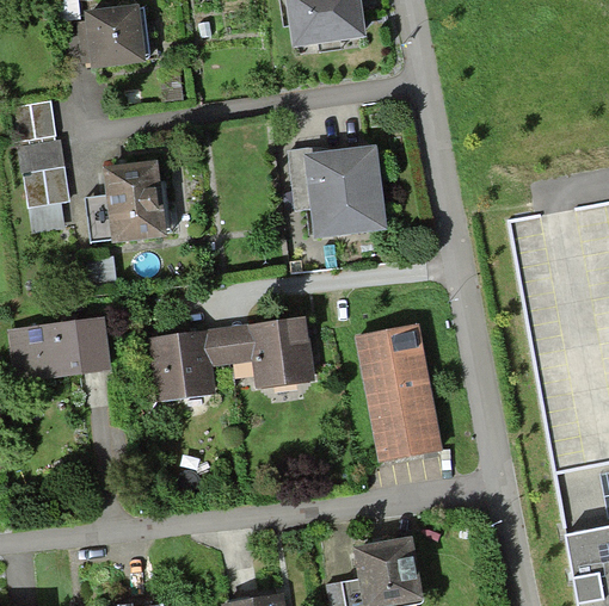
[(370,35),(365,0),(289,0),(297,47),(370,35)]
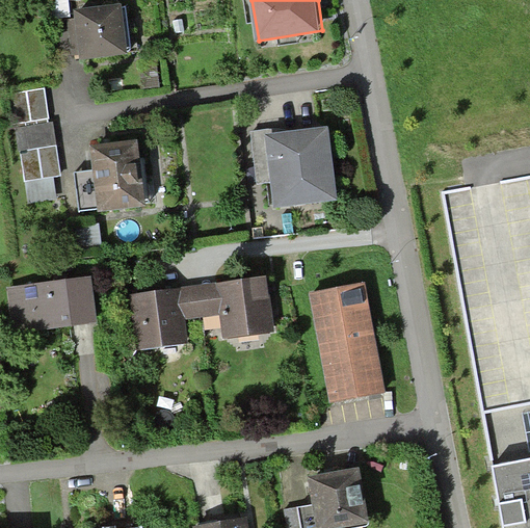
[(134,51),(128,4),(76,10),(80,57),(134,51)]
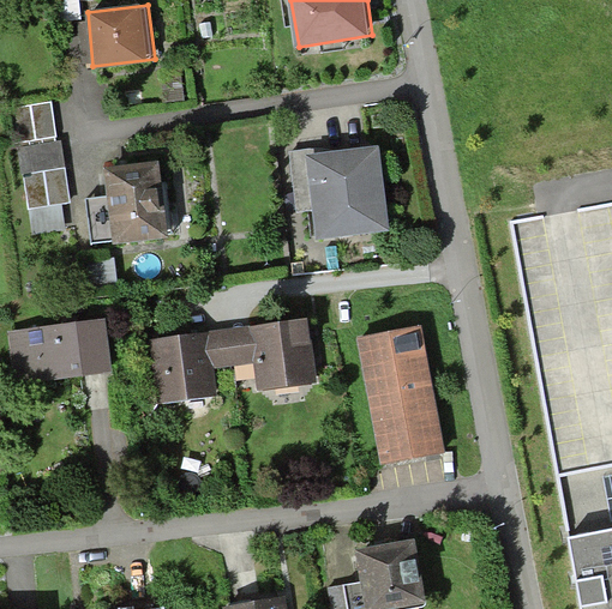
[(28,139),(35,202),(75,198),(64,95),(39,97),(42,138),(28,139)]
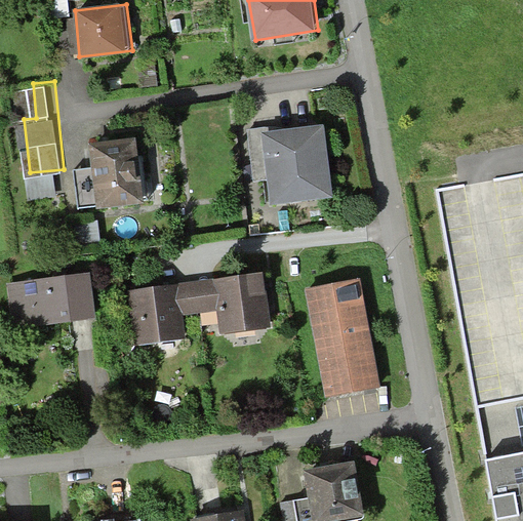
[(331,197),(324,126),(274,130),(274,125),(249,127),(254,181),(265,179),(267,203),(331,197)]
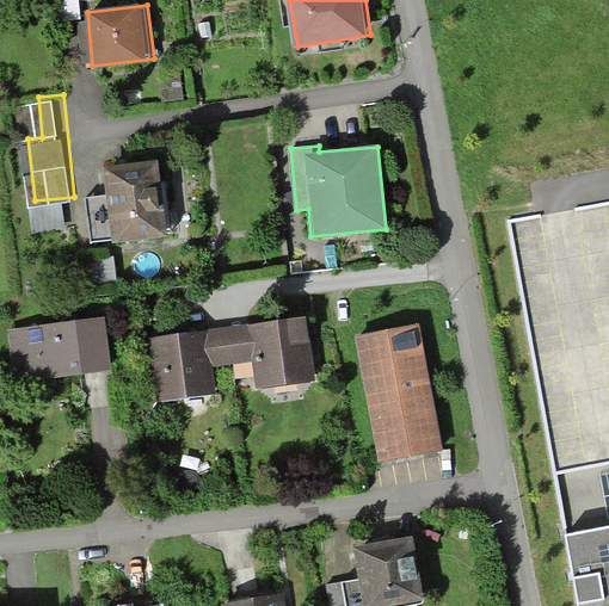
[(164,240),(157,167),(104,173),(106,195),(85,196),(90,241),(114,239),(115,245),(164,240)]
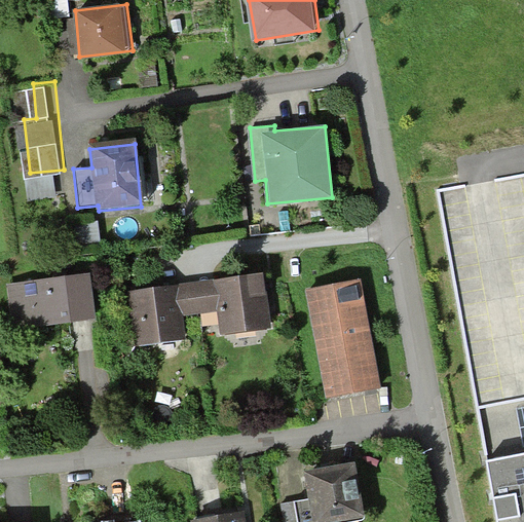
[(523,170),(485,177),(439,185),(477,406),(489,461),(500,521),(523,521),(523,170)]
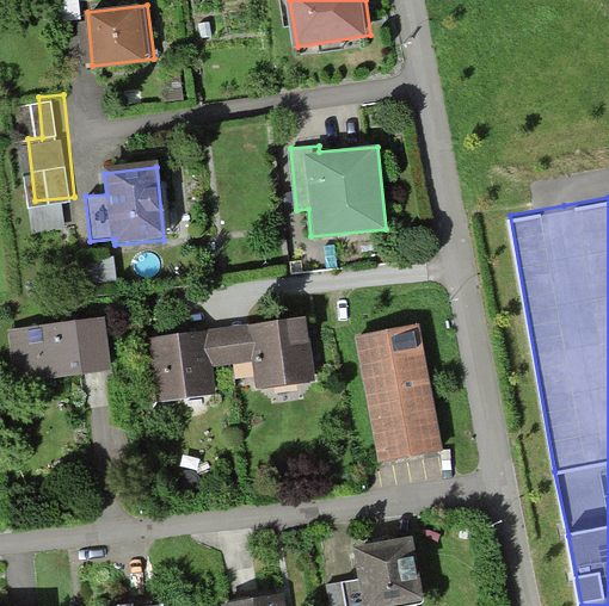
[(68,198),(38,202),(42,226),(72,221),(68,198)]
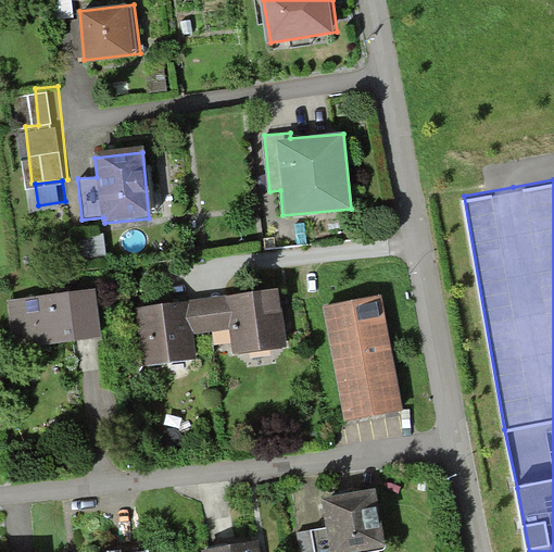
[(286,286),(206,298),(210,330),(238,328),(241,353),(294,343),(286,286)]
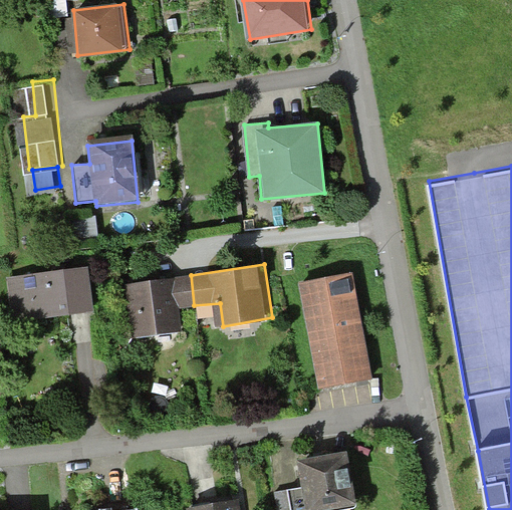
[(91,310),(86,268),(7,277),(11,319),(91,310)]
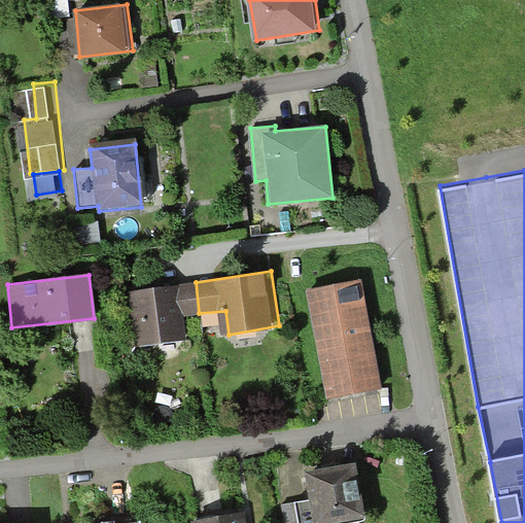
[(364,279),(310,288),(329,397),(357,392),(384,388),(364,279)]
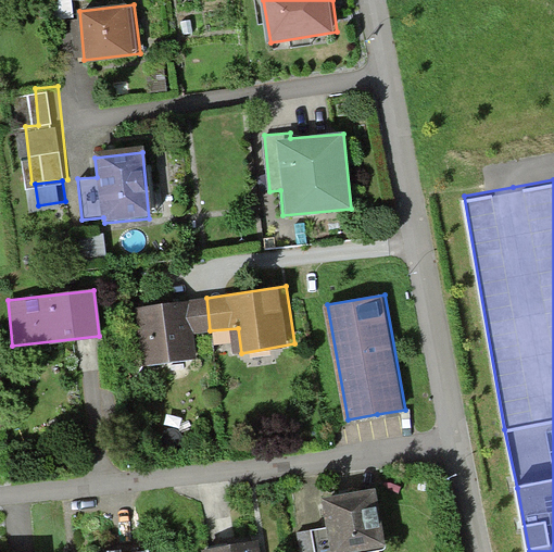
[(206,298),(134,306),(140,365),(193,359),(190,333),(210,330),(206,298)]
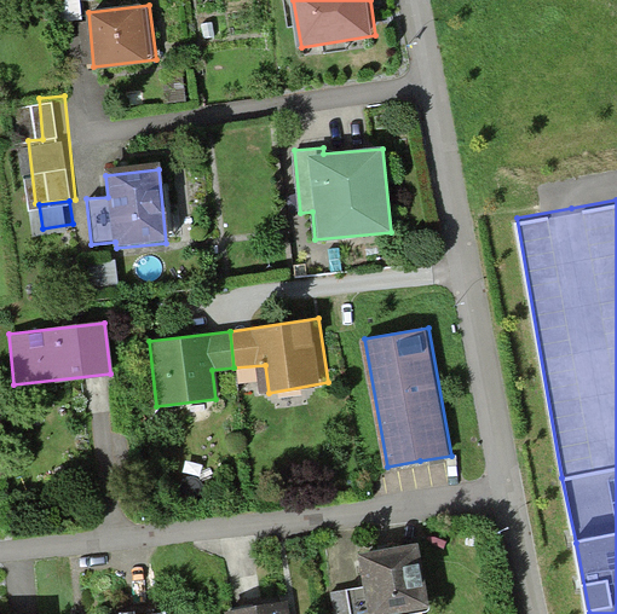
[(421,546),(361,556),(364,585),(328,591),(330,613),(396,613),(431,609),(421,546)]
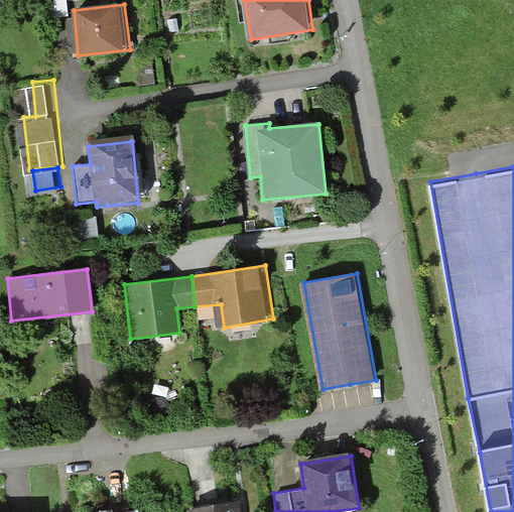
[(242,511),(241,502),(188,509),(188,511),(242,511)]
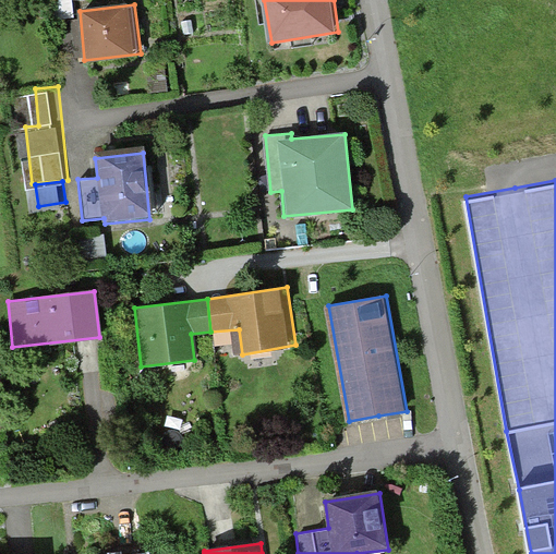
All buildings are outlined.
